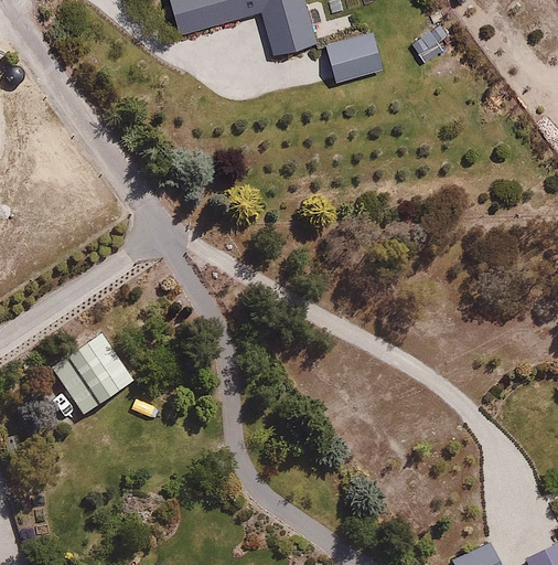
[(173,0),(183,34),(264,11),(276,54),(320,42),(308,0),(173,0)]
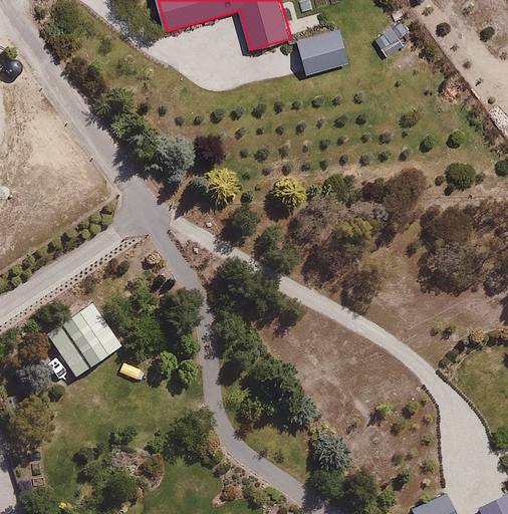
[(339,28),(297,40),(307,75),(350,62),(339,28)]
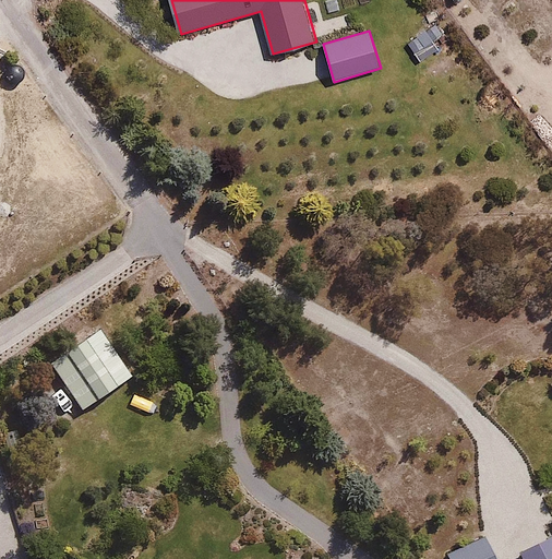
[(48,365),(81,412),(132,377),(100,330),(48,365)]
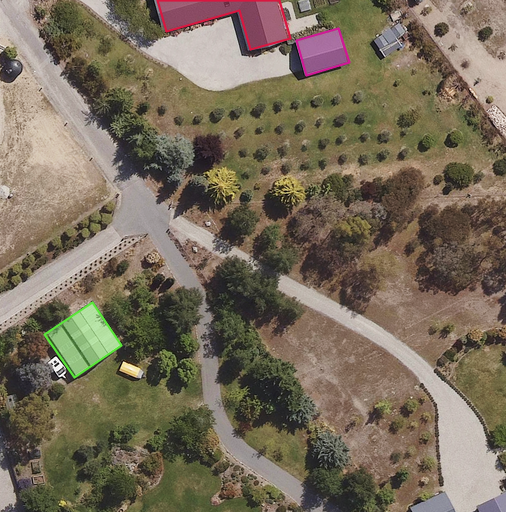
[(455,511),(445,491),(410,507),(411,511),(455,511)]
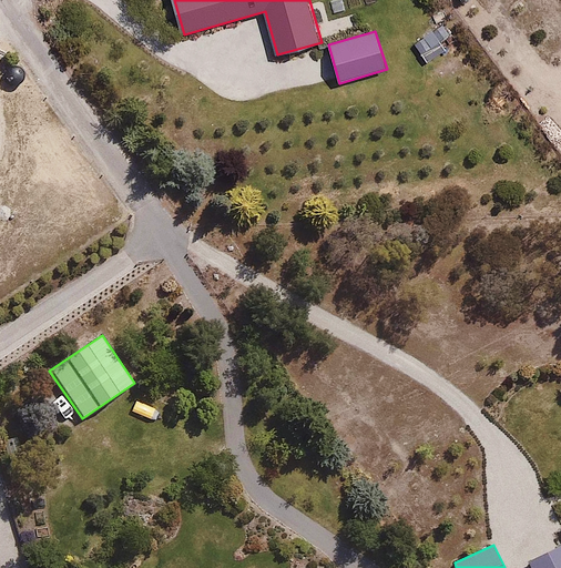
[(560,548),(530,563),(532,567),(560,567),(560,548)]
